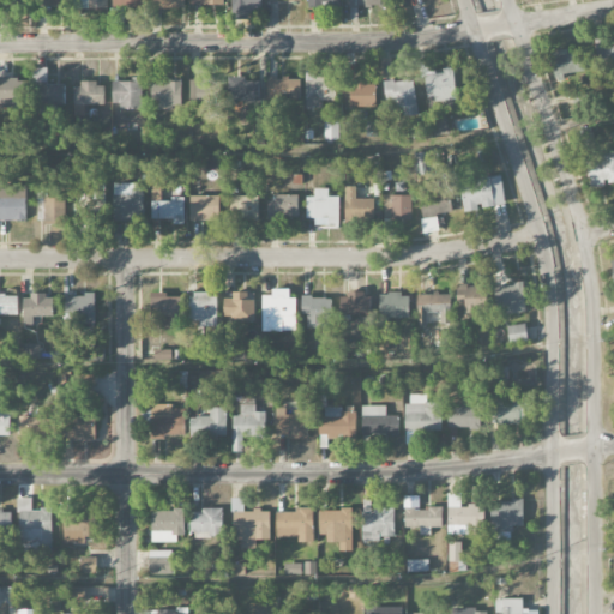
[(30,0),(7,0),(8,10),(30,10),(30,0)]
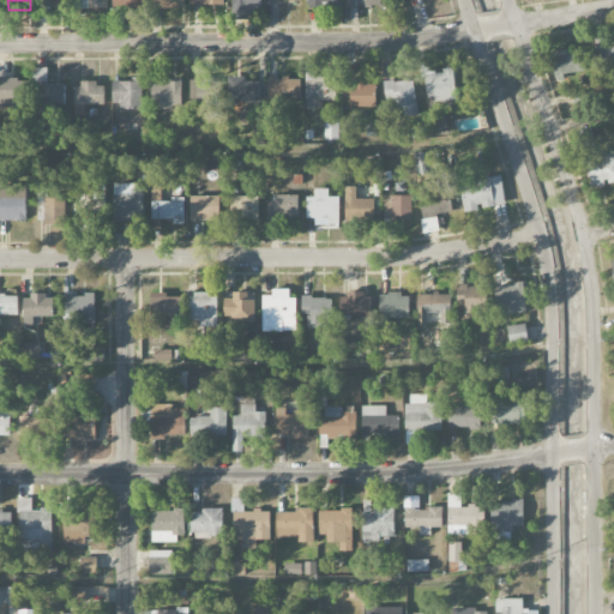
[(72,0),(73,8),(107,10),(106,0),(72,0)]
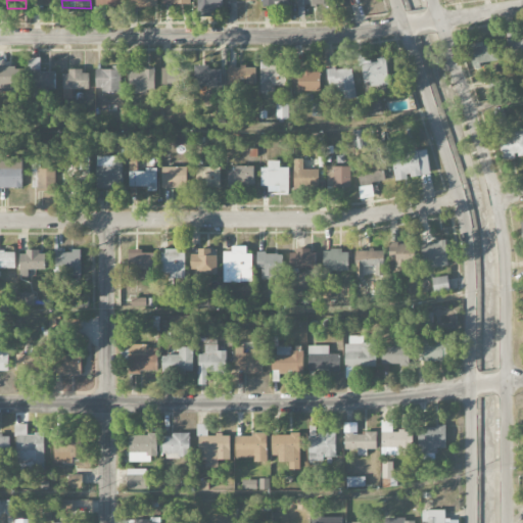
[(95,0),(96,7),(124,8),(124,0),(95,0)]
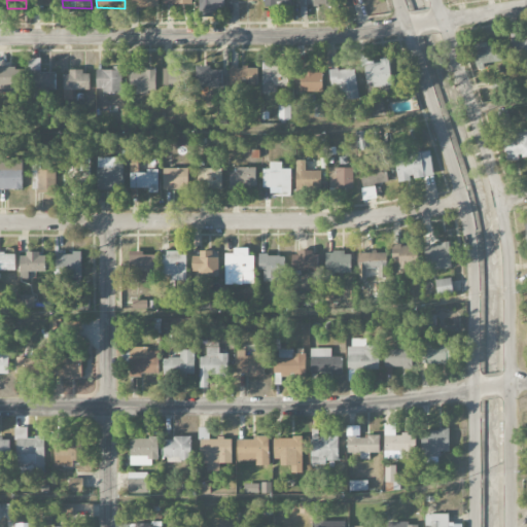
[(157,0),(130,0),(131,7),(159,8),(157,0)]
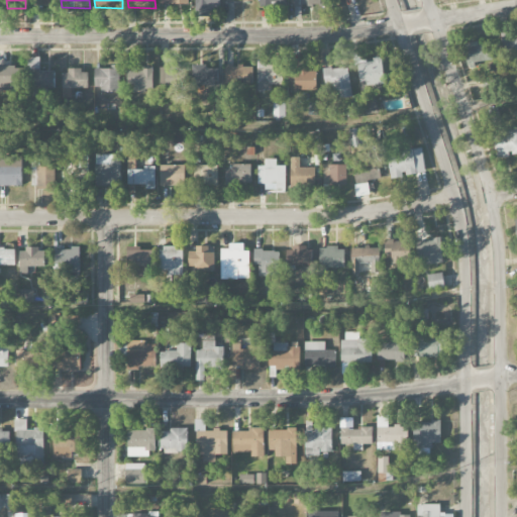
[(220,0),(197,0),(198,13),(212,13),(211,8),(220,8),(220,0)]
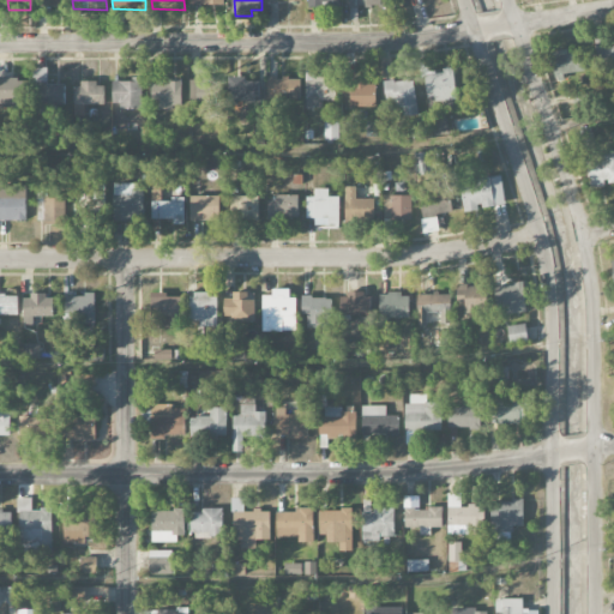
[(613,42),(605,43),(605,38),(596,38),(597,64),(612,64),(612,72),(613,72),(613,42)]
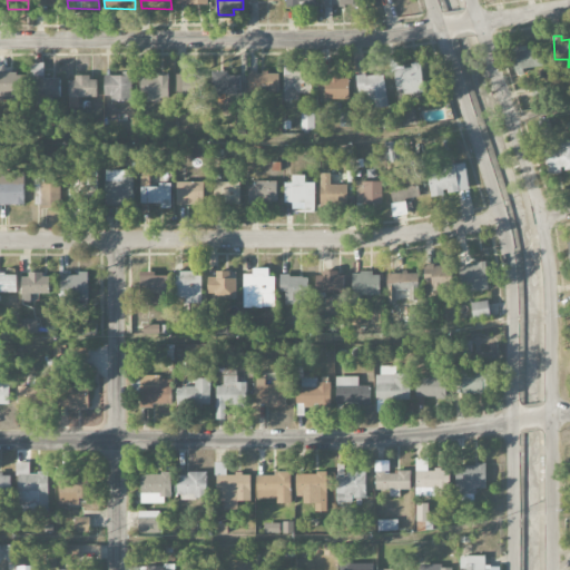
[(542,46),(514,49),(517,75),(524,74),(524,68),(543,66),(542,46)]
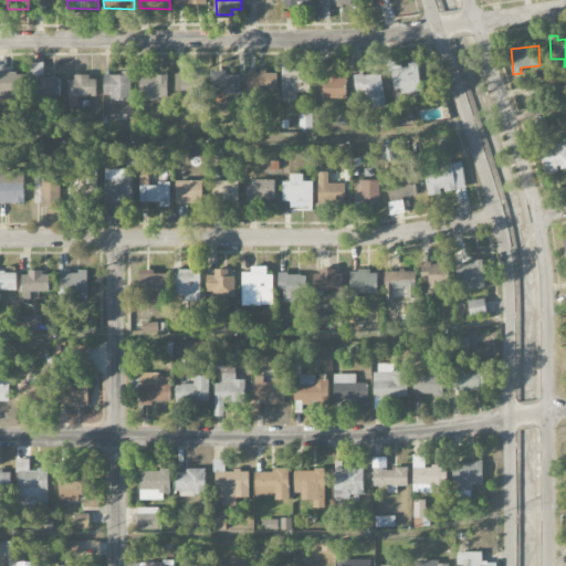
[(43,63),(31,63),(32,98),(61,98),(60,77),(44,77),(43,63)]
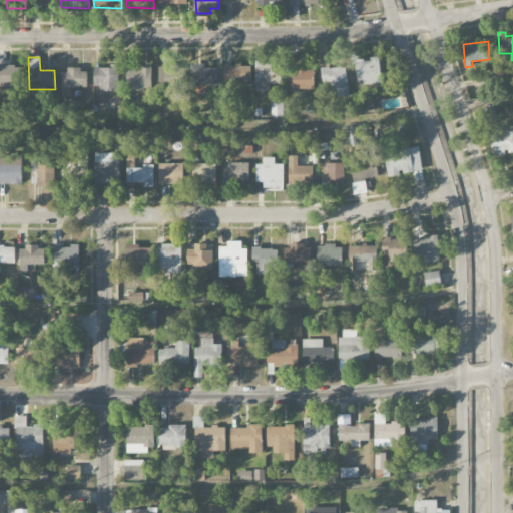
[(355,62),(358,87),(366,85),(367,91),(383,89),(379,59),(355,62)]
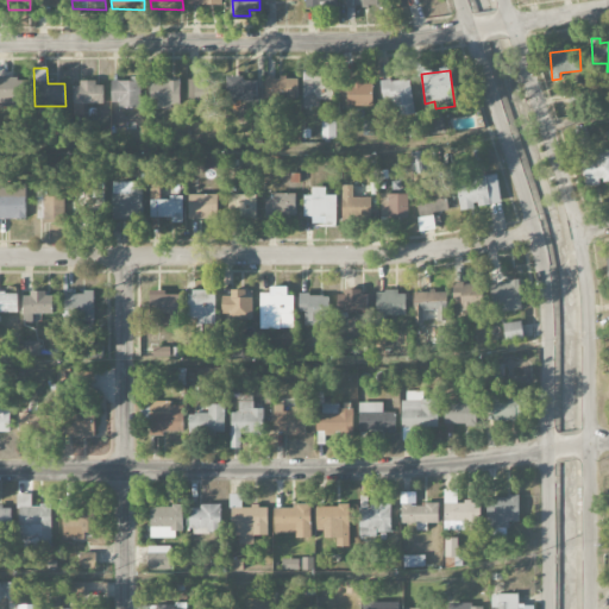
[(257,81),(244,81),(244,77),(231,77),(231,101),(258,100),(257,81)]
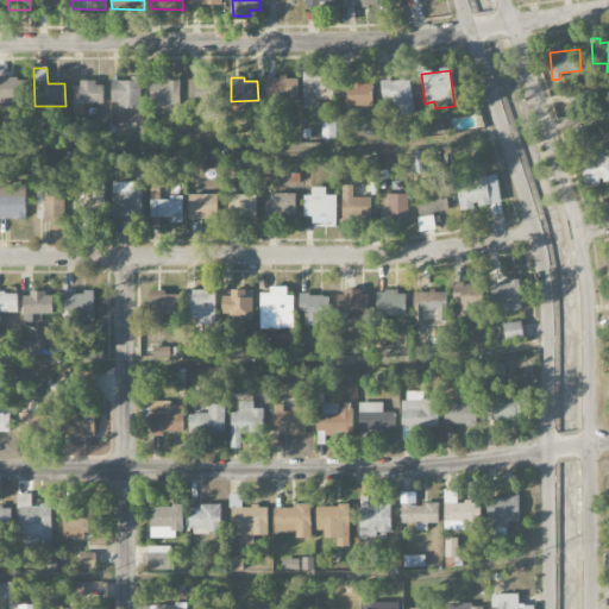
[(264,79),(265,99),(299,99),(297,77),(264,79)]
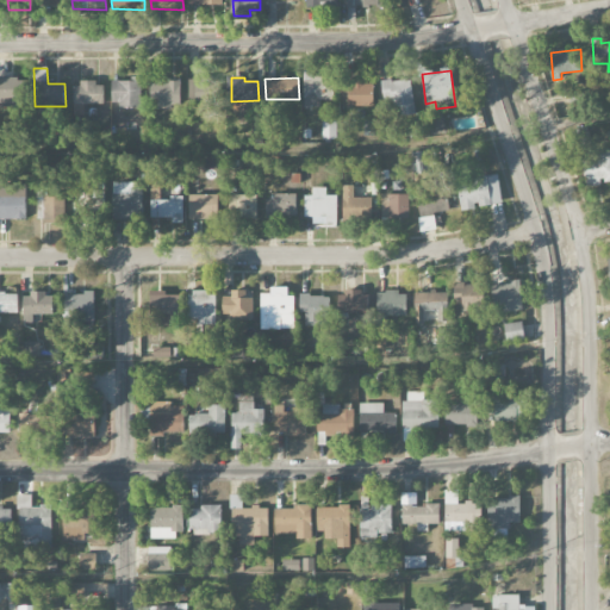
[(0,79),(0,107),(20,107),(19,101),(29,100),(29,79),(0,79)]
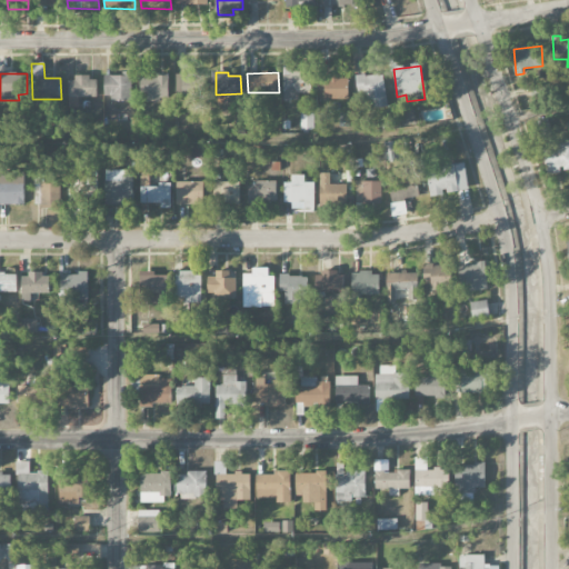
[(283,100),(299,100),(299,93),(312,93),(312,73),(283,73),(283,100)]
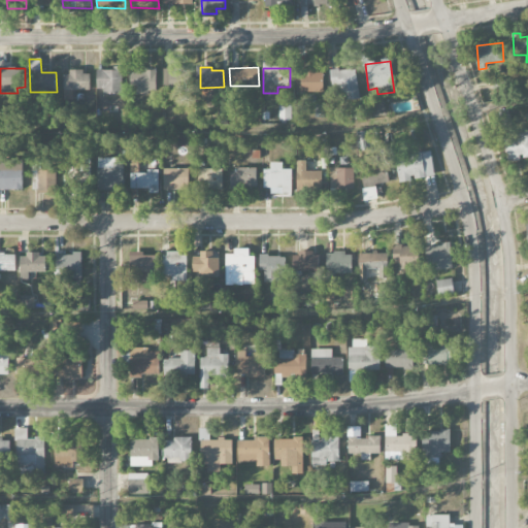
[(345,101),(360,99),(356,68),(330,72),(332,87),(343,85),(345,101)]
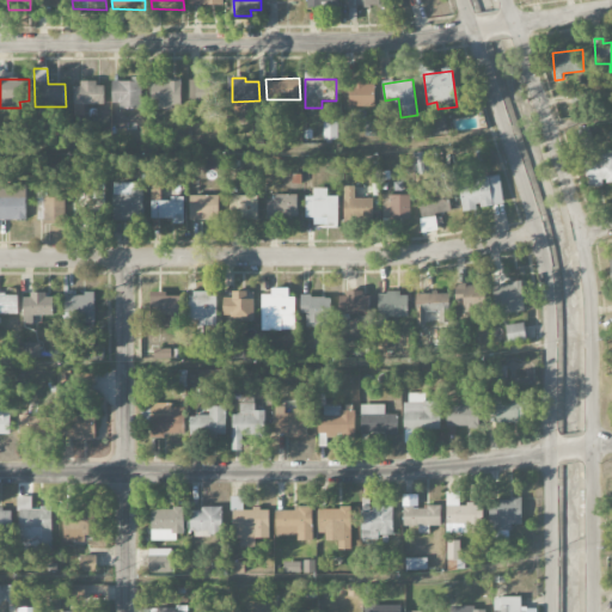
[(141,108),(141,80),(112,80),(112,106),(141,108)]
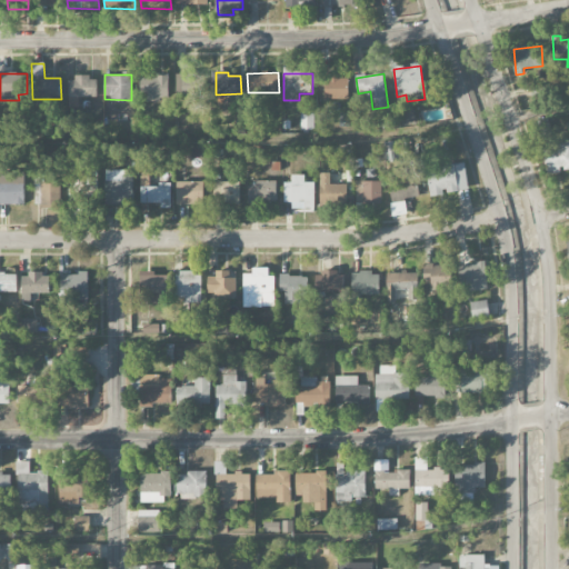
[(140,93),(148,93),(148,100),(169,101),(169,76),(140,75),(140,93)]
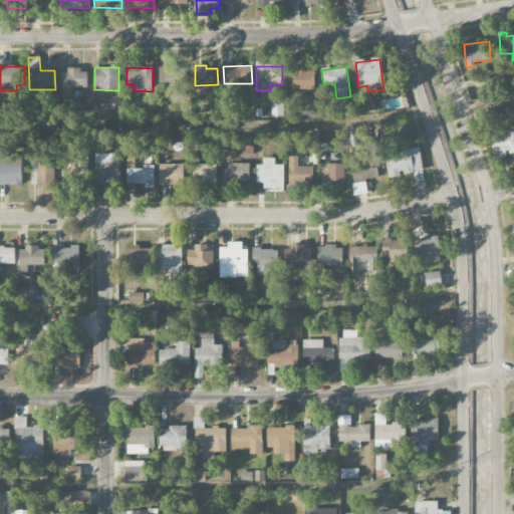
[(315,68),(288,68),(288,87),(314,88),(315,68)]
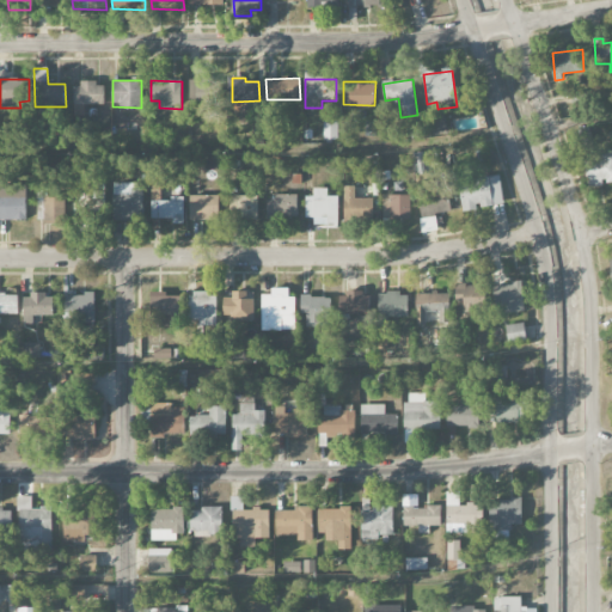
[(74,84),(74,112),(84,112),(84,105),(104,105),(104,84),(74,84)]
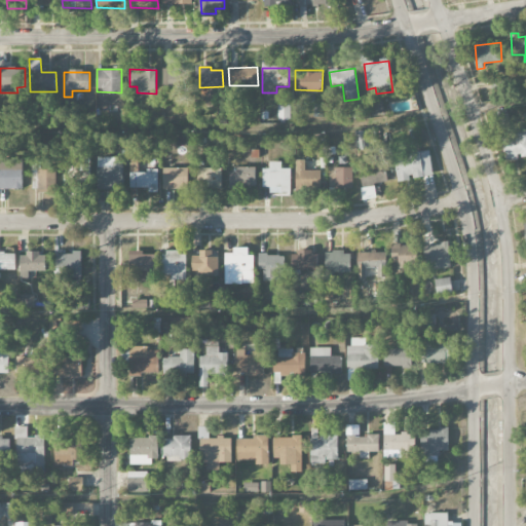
[(372,117),(384,115),(381,97),(369,99),(372,117)]
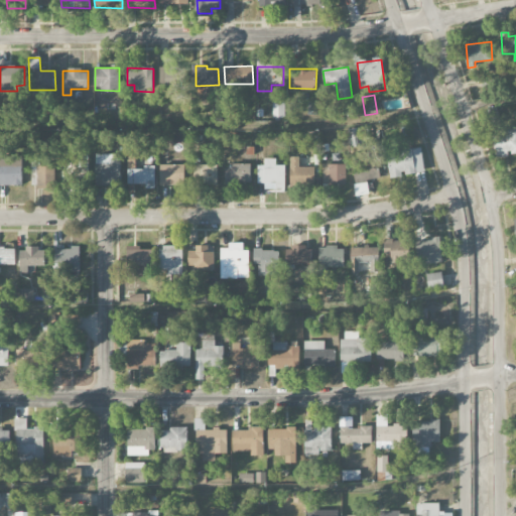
[(481,112),(486,125),(500,120),(495,107),(481,112)]
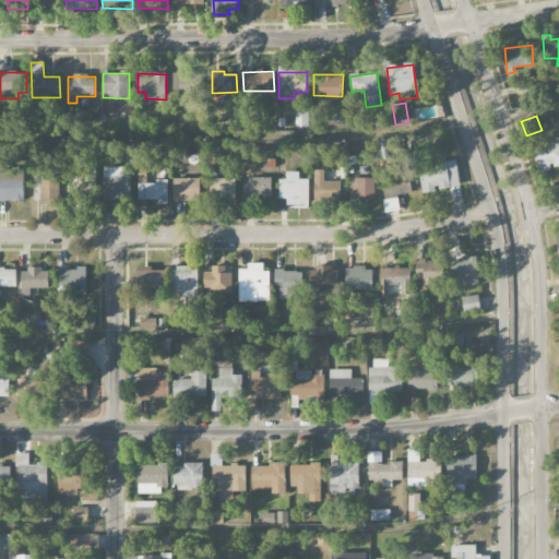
[(377,140),(378,161),(393,158),(393,152),(401,151),(401,138),(377,140)]
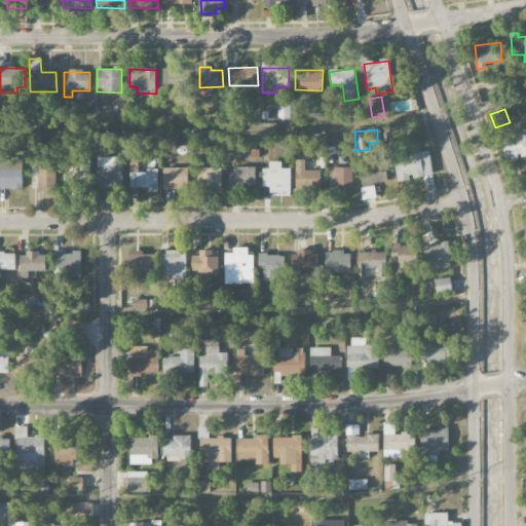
[(505,159),(525,156),(525,130),(512,133),(513,138),(503,139),(505,159)]
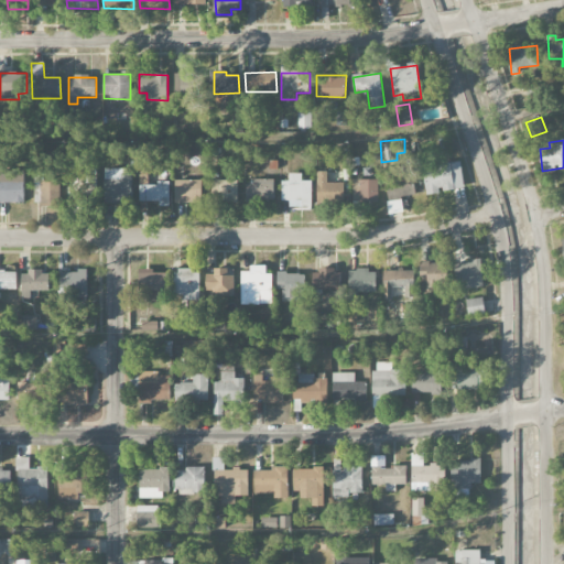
[(426,195),(440,193),(440,192),(464,188),(461,162),(438,164),(438,170),(423,171),(426,195)]
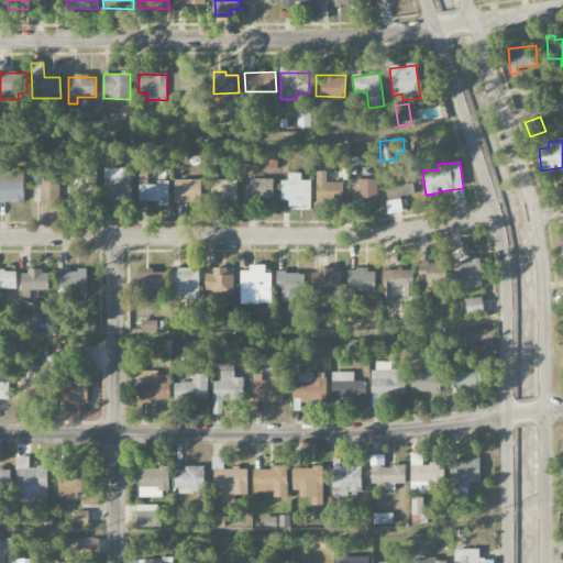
[(24,168),(0,168),(0,202),(24,202),(24,168)]
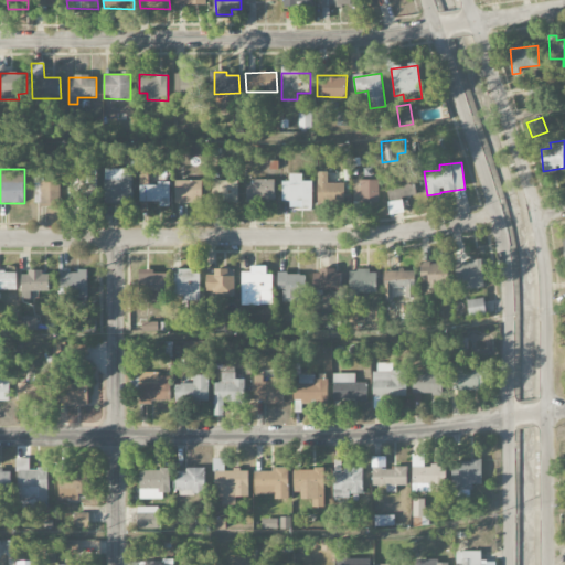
[(132,176),(123,176),(123,169),(105,170),(105,203),(132,203),(132,176)]
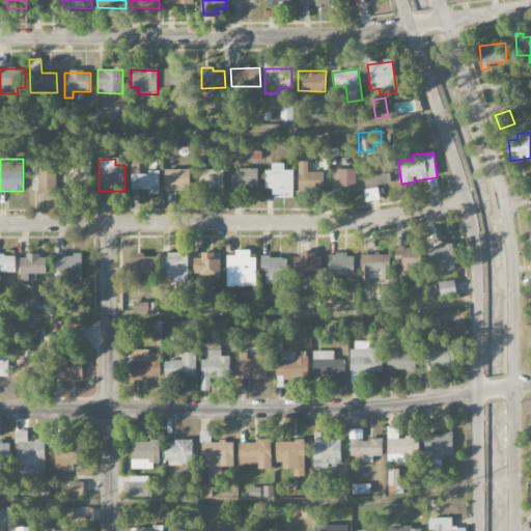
[(379,200),(378,186),(391,184),(388,159),(361,162),(366,202),(379,200)]
